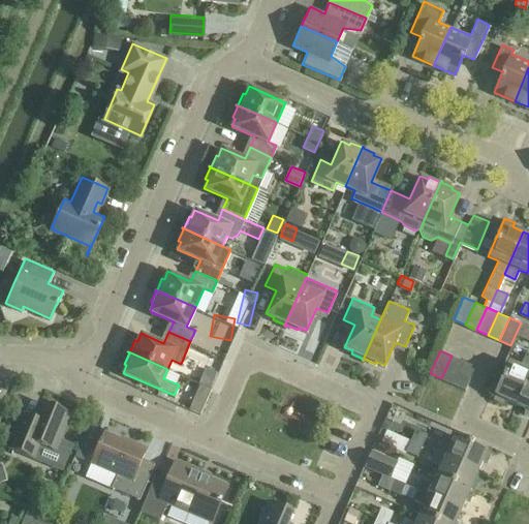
[(509,361),(501,379),(493,399),(502,403),(504,398),(515,402),(528,370),(528,356),(524,353),(519,365),(509,361)]
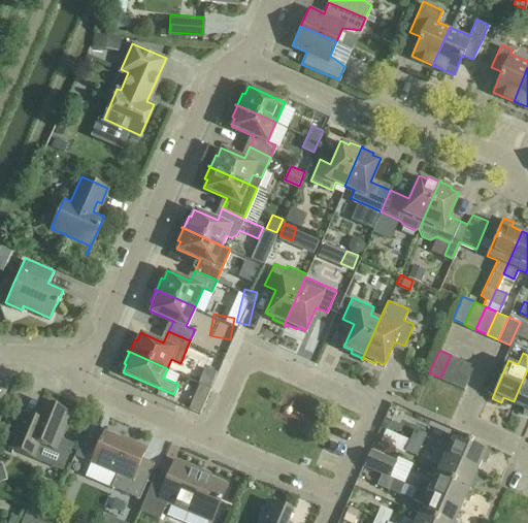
[(453,383),(462,359),(451,355),(440,378),(453,383)]
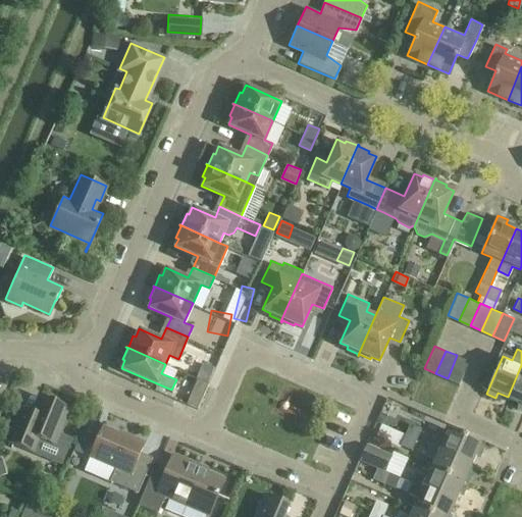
[(459,382),(468,360),(457,355),(448,378),(459,382)]
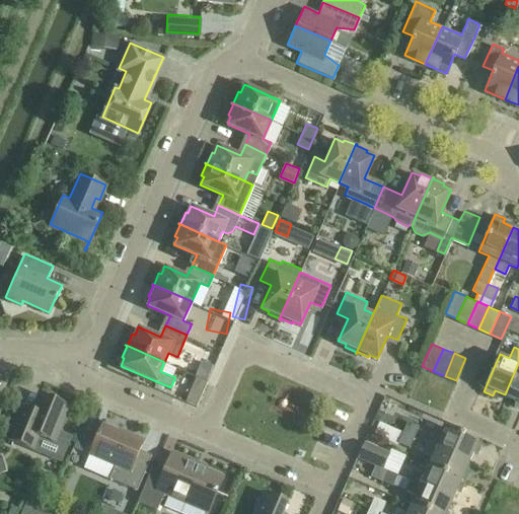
[(518,363),(505,394),(515,399),(513,404),(518,406),(518,363)]
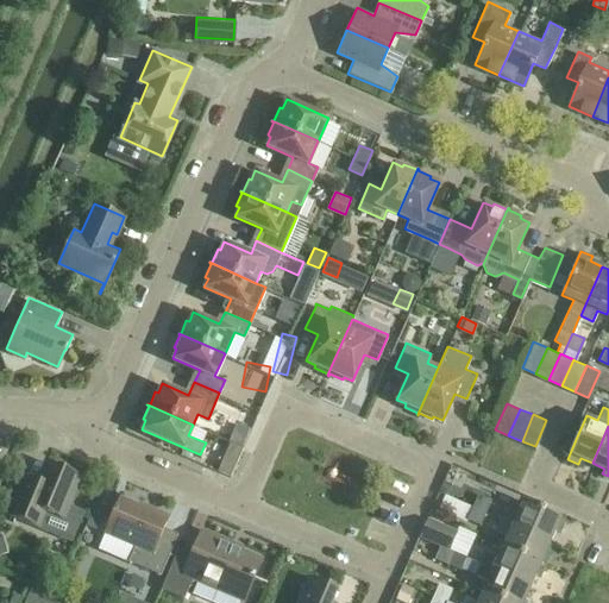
[(230,440),(217,469),(230,475),(243,446),(230,440)]
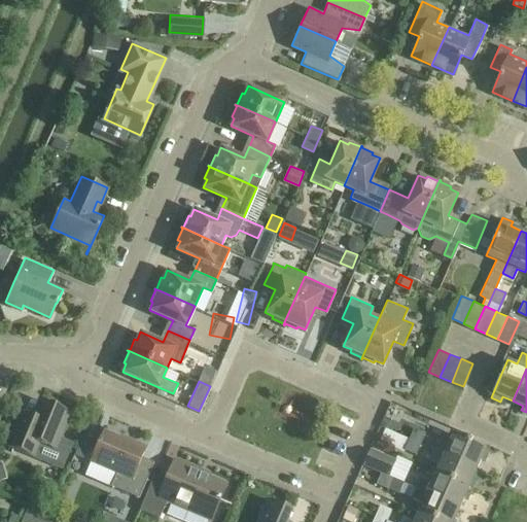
[(19,419),(8,445),(27,452),(33,455),(62,466),(72,441),(60,436),(69,411),(40,398),(30,424),(19,419)]
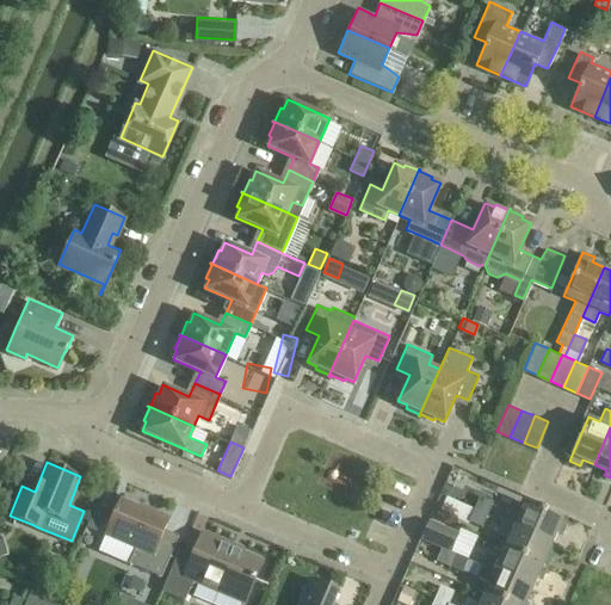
[(461,464),(455,480),(477,487),(482,473),(461,464)]
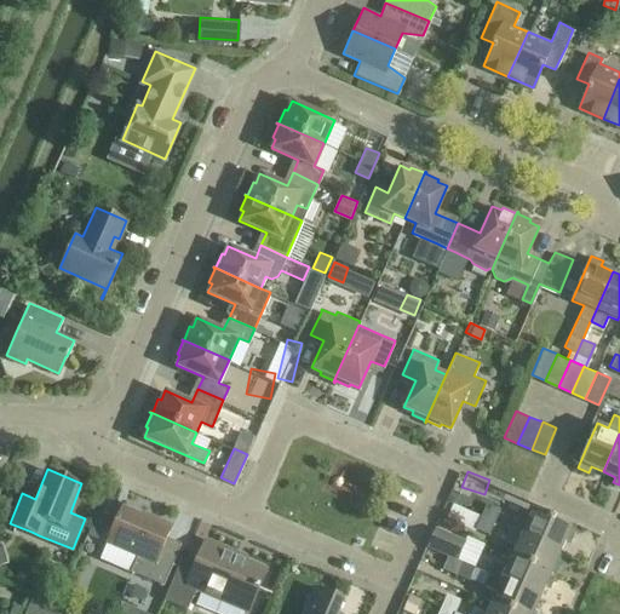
[(486,501),(481,512),(495,520),(500,508),(486,501)]
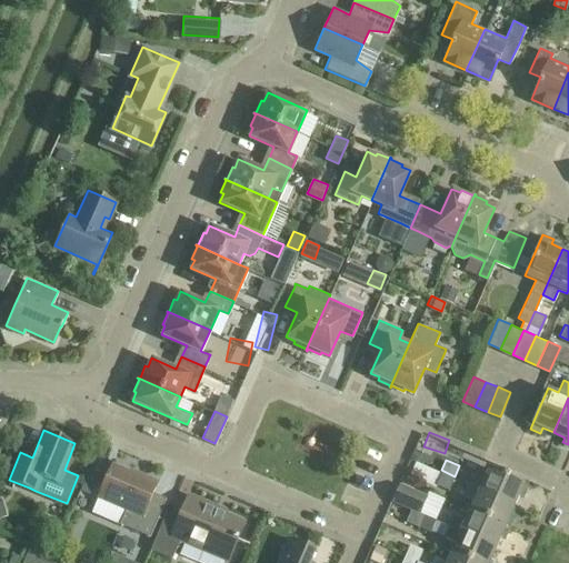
[(150,535),(157,518),(166,498),(152,491),(158,479),(141,472),(140,474),(112,462),(98,496),(126,508),(119,522),(150,535)]
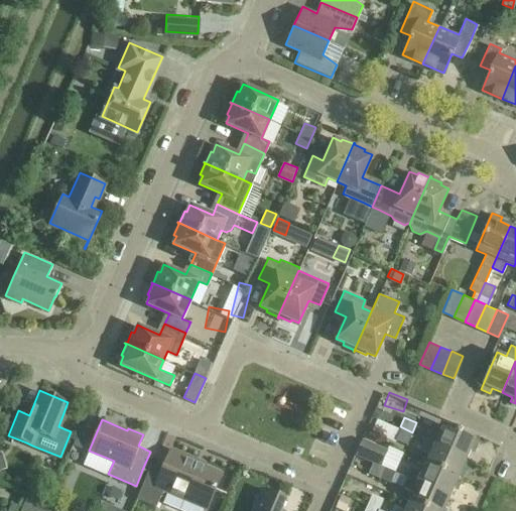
[(427,428),(423,437),(466,457),(470,448),(475,450),(479,439),(442,423),(438,433),(427,428)]
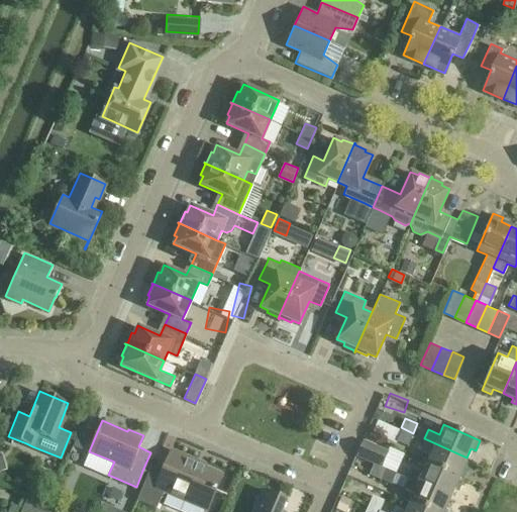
[(401,427),(396,439),(407,444),(413,433),(401,427)]
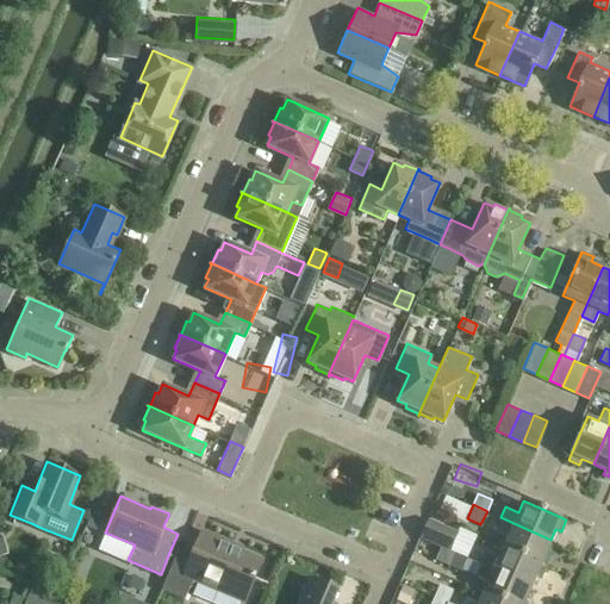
[(508,535),(503,546),(546,566),(551,555),(546,553),(551,540),(500,517),(495,529),(508,535)]
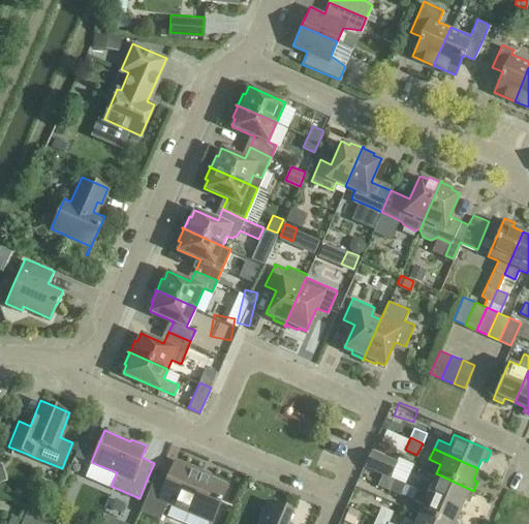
[(365,465),(390,475),(397,460),(372,450),(365,465)]
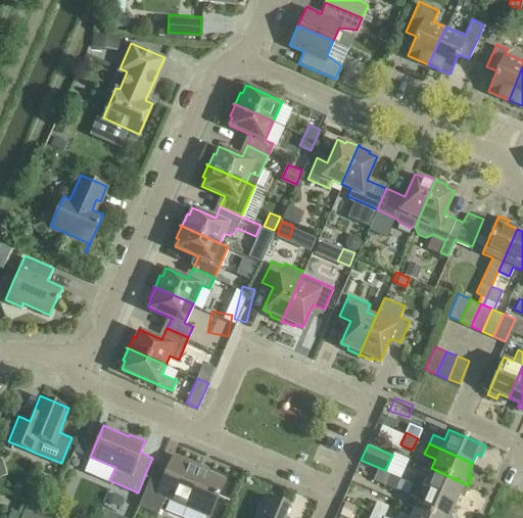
[(209,514),(216,499),(224,480),(198,469),(199,466),(173,455),(164,475),(152,470),(144,489),(138,505),(157,513),(164,495),(209,514)]
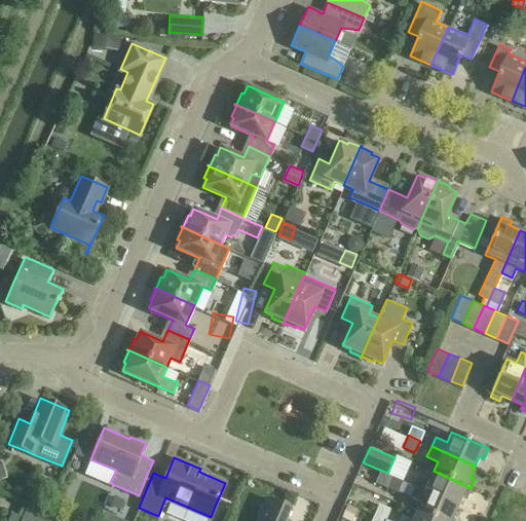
[(418,476),(414,484),(458,504),(462,494),(467,496),(471,488),(434,471),(429,480),(418,476)]
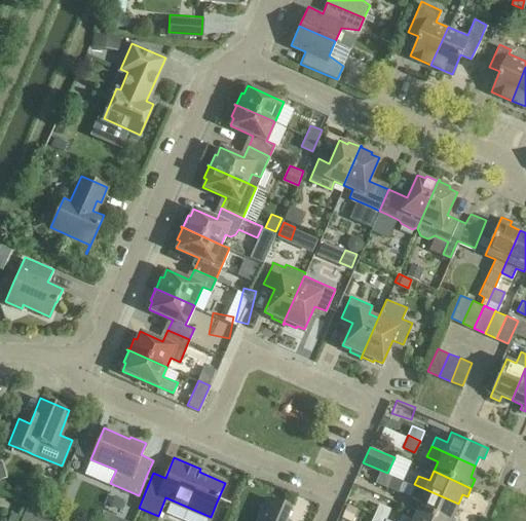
[(409,472),(405,481),(414,484),(418,476),(409,472)]
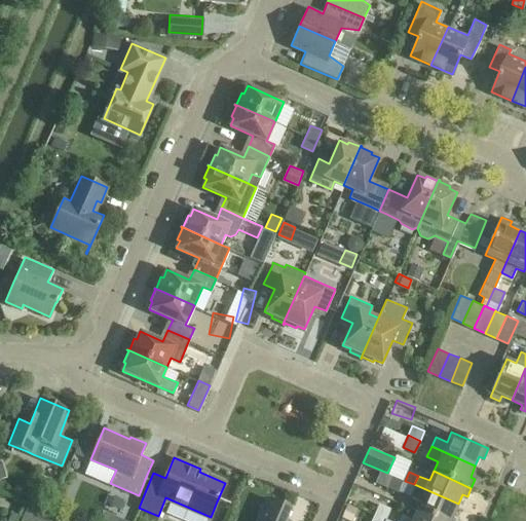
[(390,474),(386,485),(398,490),(403,479),(390,474)]
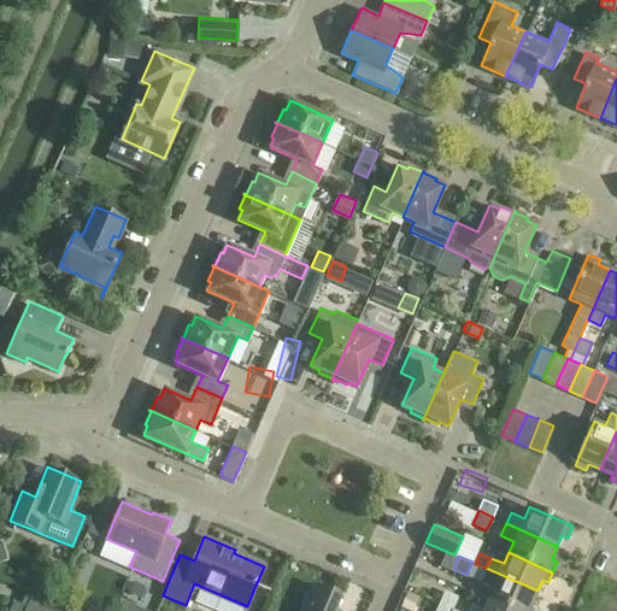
[(488,598),(518,610),(534,610),(538,606),(532,604),(538,591),(486,568),(480,581),(493,587),(488,598)]
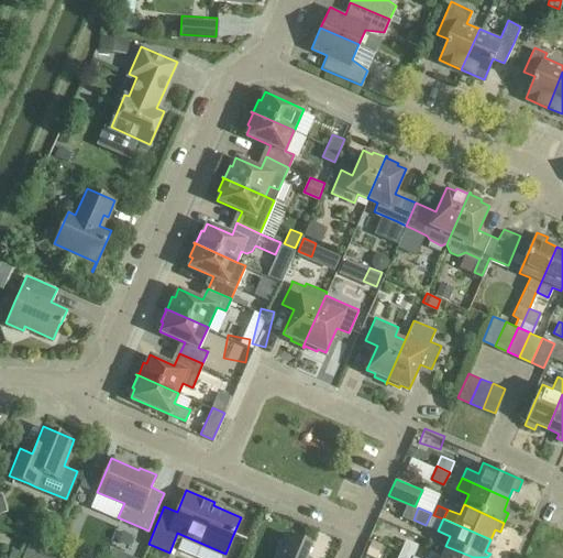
[(59,528),(52,547),(69,555),(77,536),(59,528)]
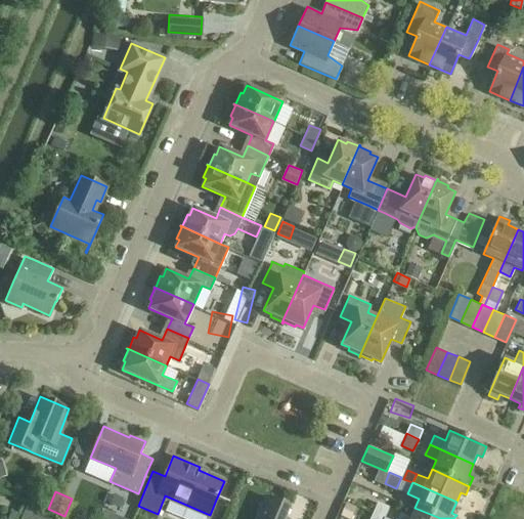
[(265,495),(257,515),(255,518),(288,518),(285,517),(290,505),(260,492),(259,493),(265,495)]
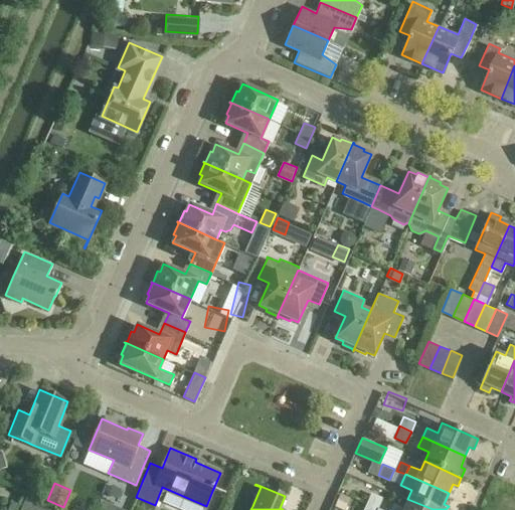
[(350,496),(340,492),(334,505),(344,509),(350,496)]
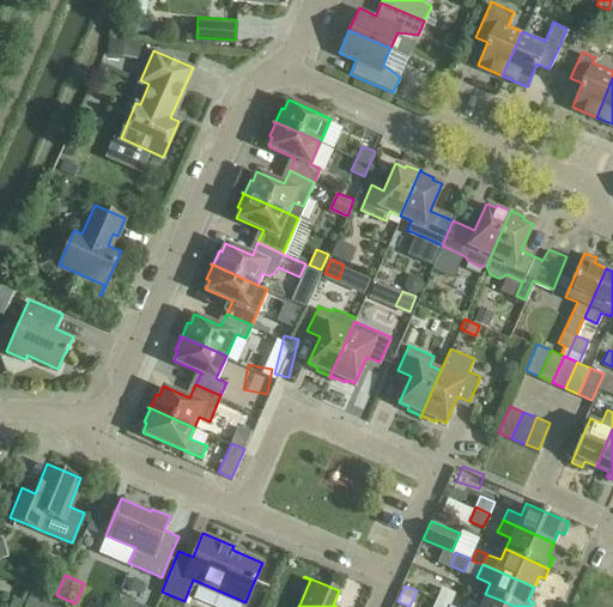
[(442,586),(436,598),(449,604),(455,592),(442,586)]
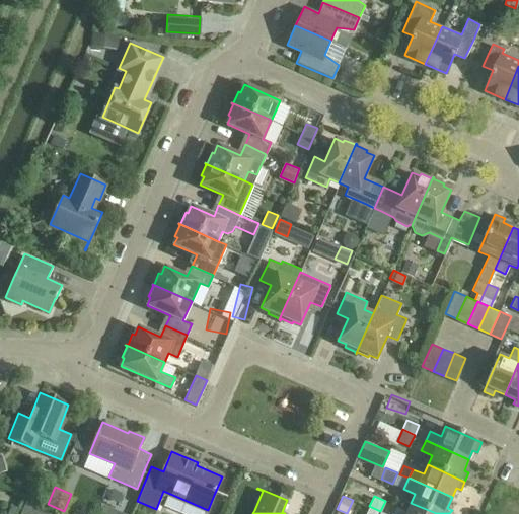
[(436,513),(411,503),(406,512),(395,507),(391,513),(436,513)]
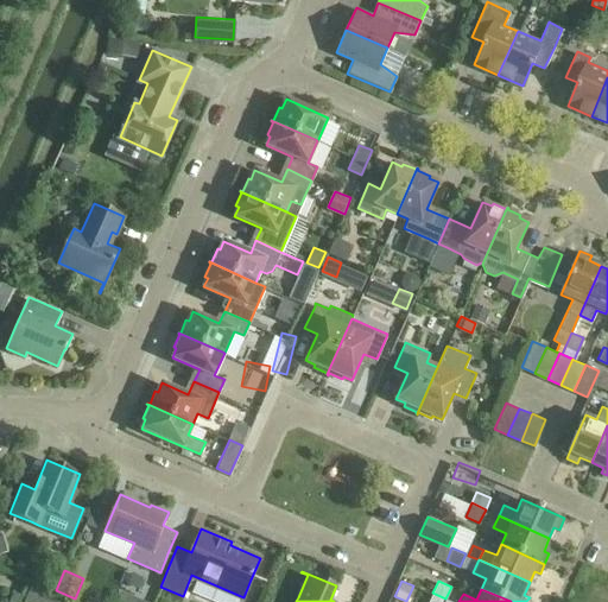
[(14,590),(10,600),(13,601),(18,601),(23,594),(14,590)]
